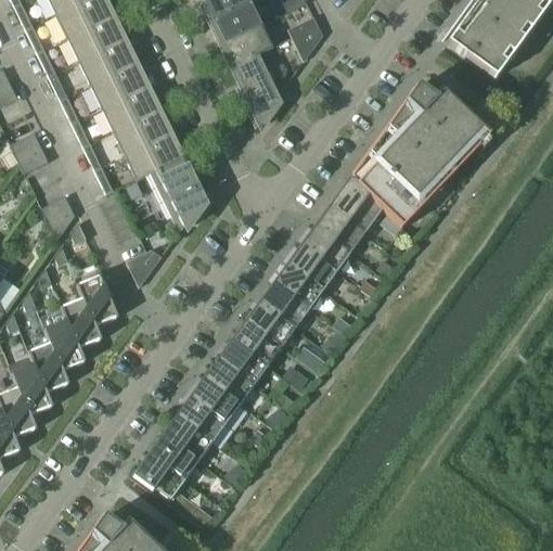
[(49,0),(56,15),(86,0),(49,0)]
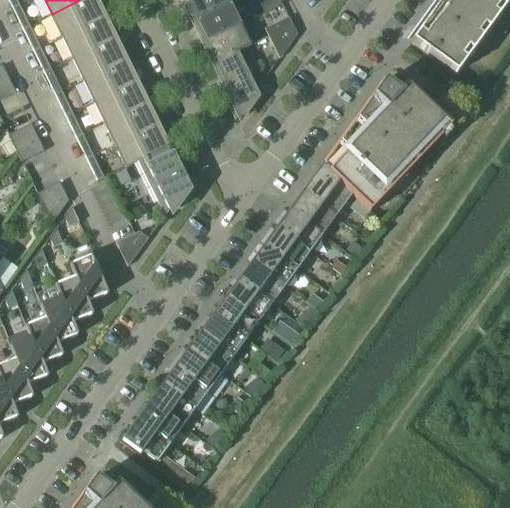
[(79,0),(52,14),(63,35),(104,15),(96,0),(79,0)]
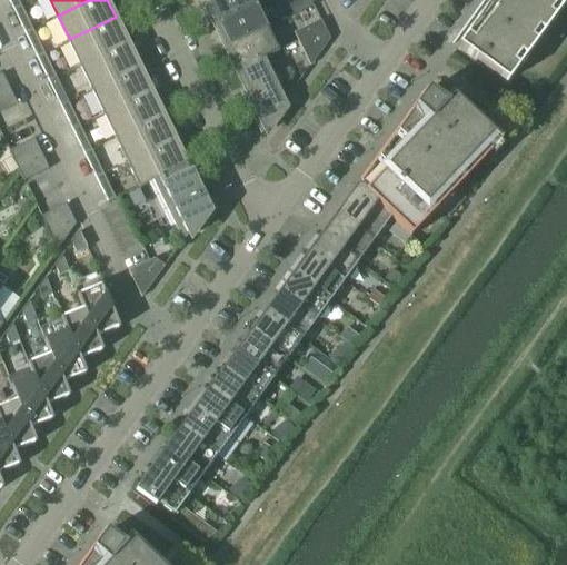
[(212,0),(206,3),(217,25),(258,5),(256,0),(212,0)]
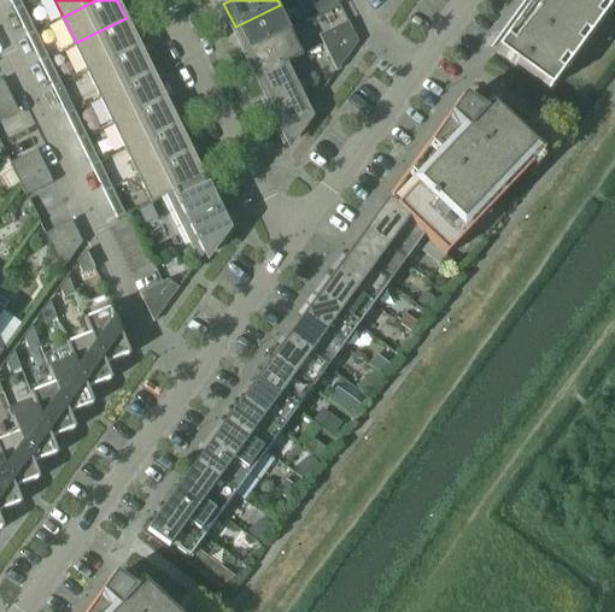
[(320,0),(315,3),(321,13),(341,4),(339,0),(320,0)]
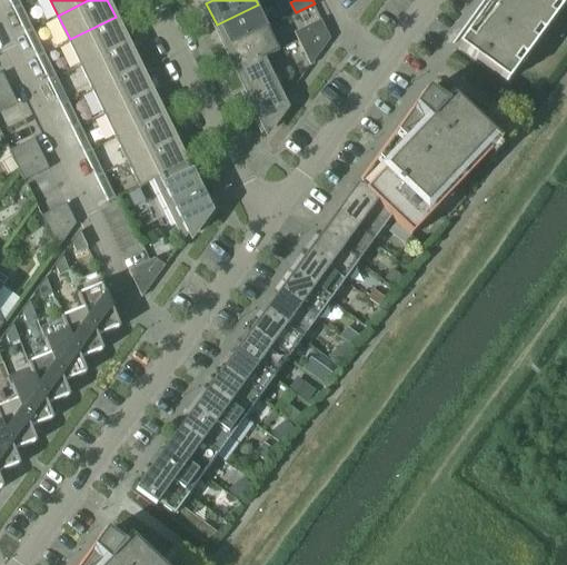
[(504,0),(484,23),(485,25),(476,32),(474,36),(467,31),(458,43),(508,80),(519,65),(520,66),(528,56),(526,55),(546,31),(544,30),(564,7),(563,6),(566,0),(504,0)]
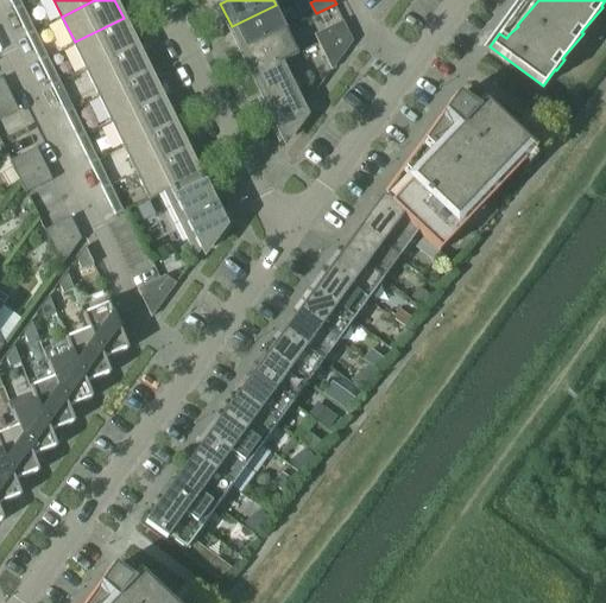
[(17,7),(29,32),(37,29),(24,2),(17,7)]
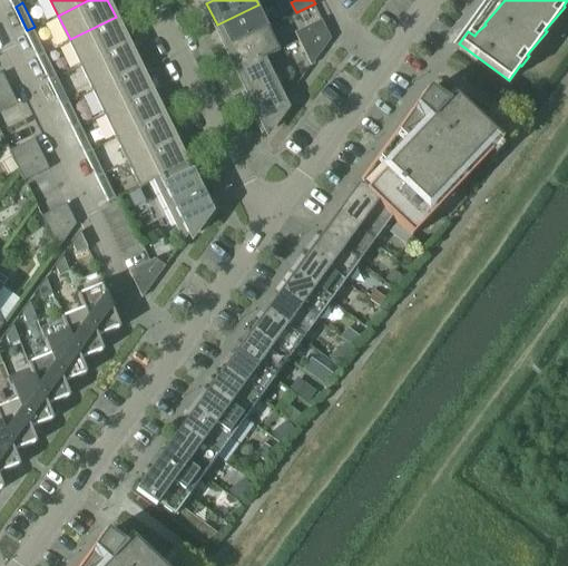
[(217,25),(227,46),(270,26),(258,5),(217,25)]
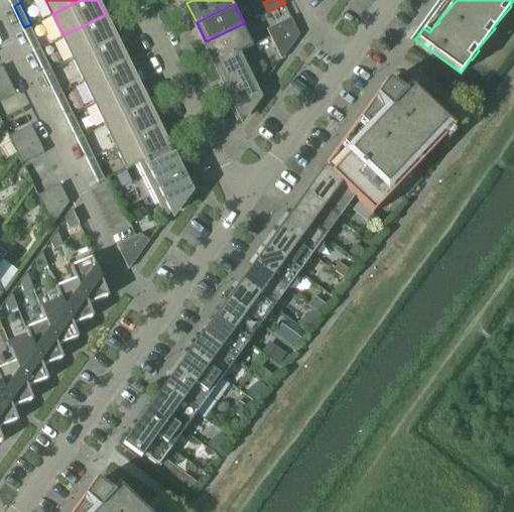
[(63,35),(74,57),(115,37),(105,15),(63,35)]
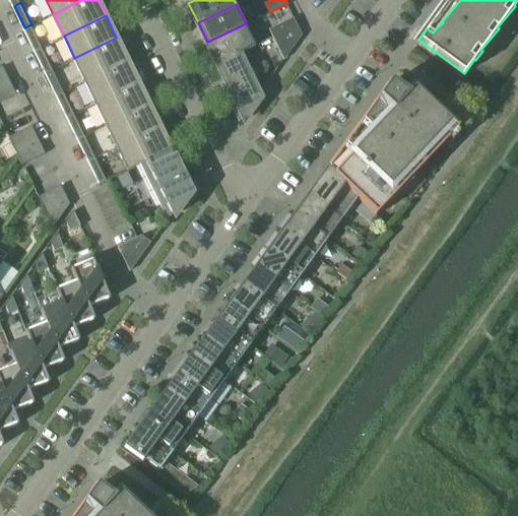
[(270,27),(273,35),(298,22),(294,16),(270,27)]
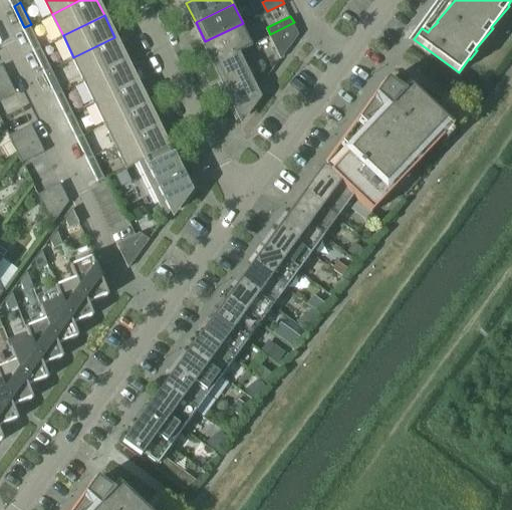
[(294,22),(270,34),(281,56),(299,33),(294,22)]
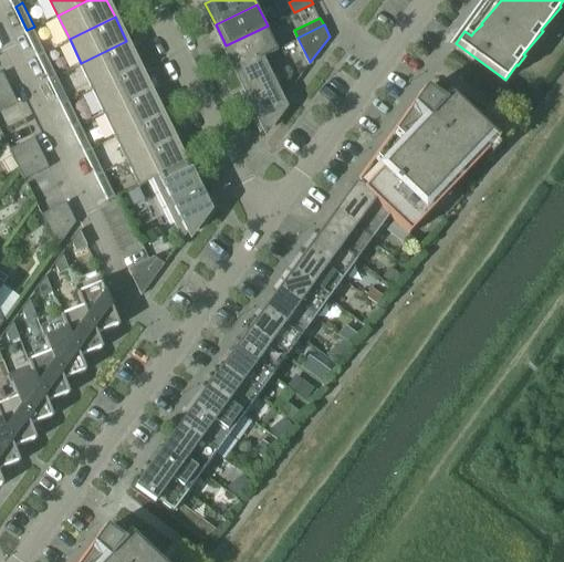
[(226,45),(237,68),(278,48),(268,25),(226,45)]
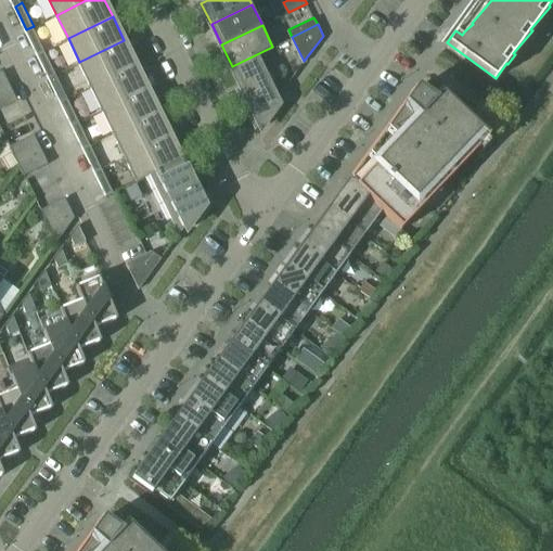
[(26,29),(38,53),(44,50),(34,26),(26,29)]
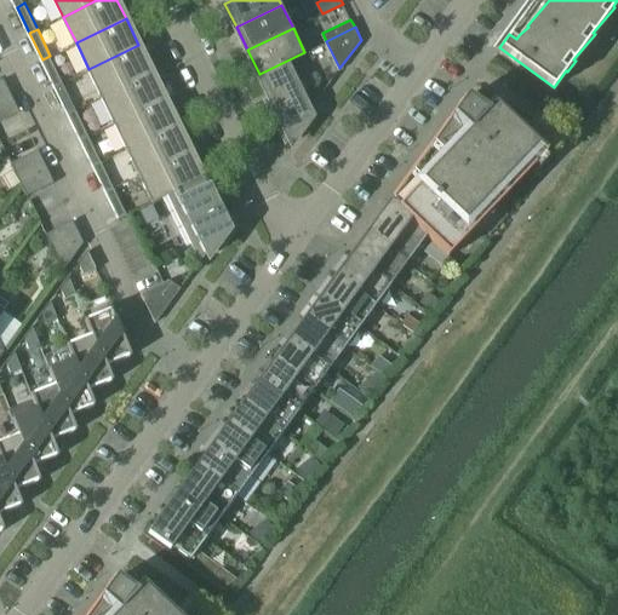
[(89,69),(102,95),(152,70),(138,45),(89,69)]
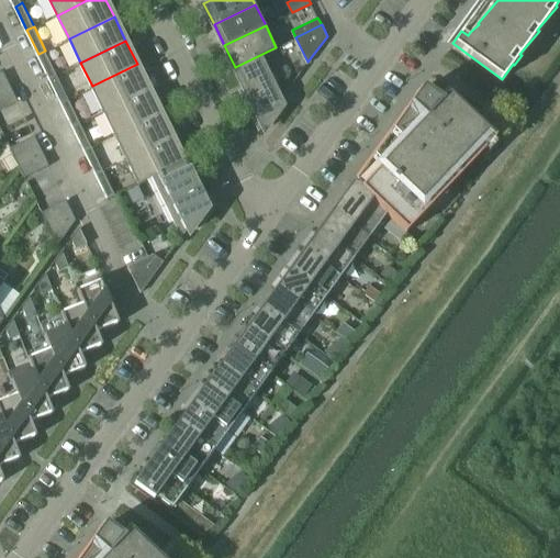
[(276,47),(235,67),(245,87),(239,89),(258,129),(262,123),(265,129),(282,104),(258,57),(277,48),(276,47)]
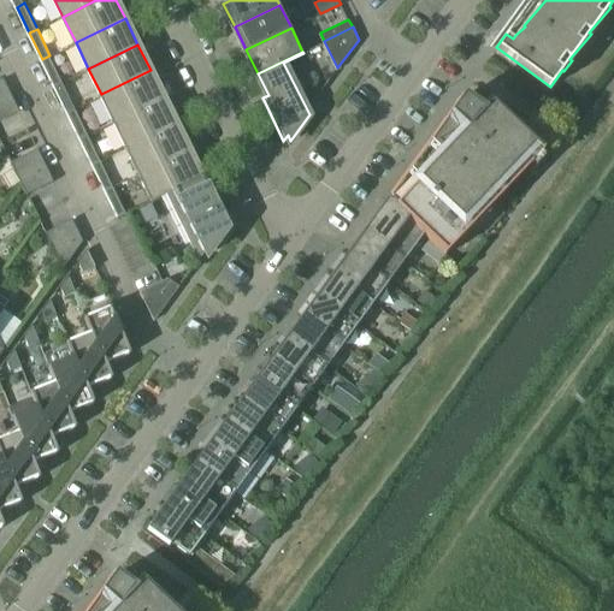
[(42,59),(54,84),(63,81),(49,55),(42,59)]
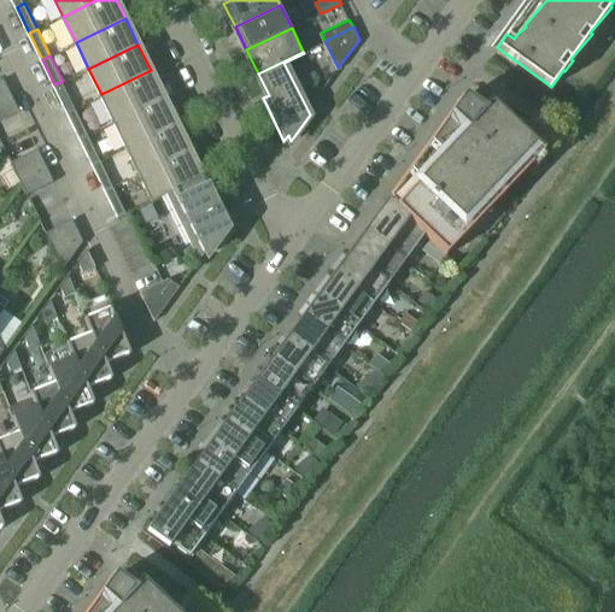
[(101,94),(113,121),(163,96),(151,70),(101,94)]
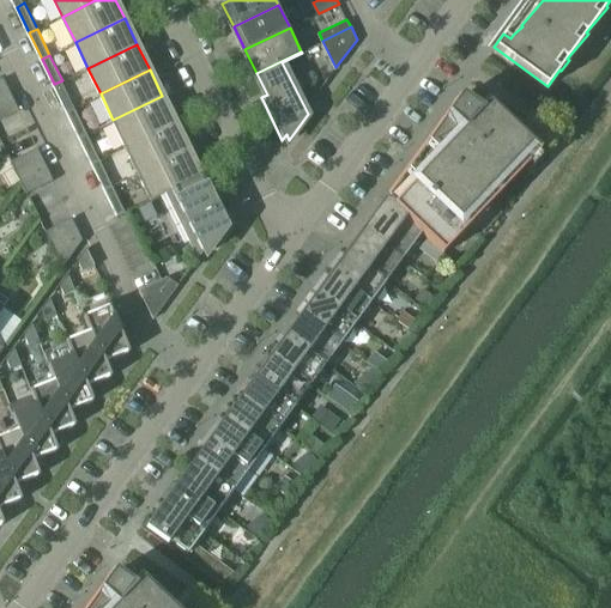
[(0,78),(0,98),(12,92),(4,77),(0,78)]
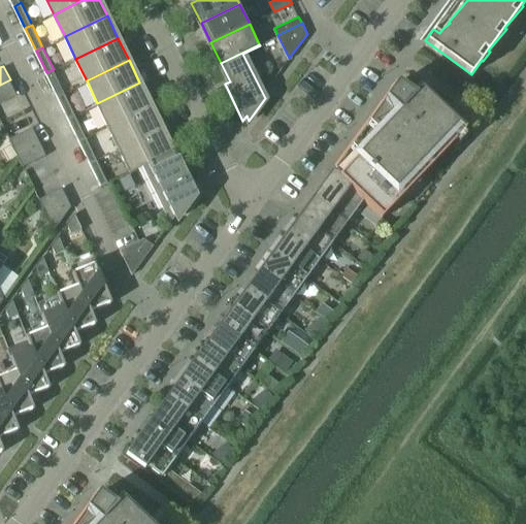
[(46,72),(58,95),(64,92),(54,69),(46,72)]
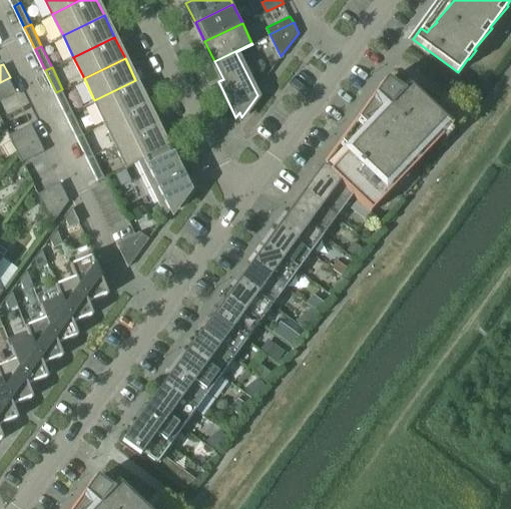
[(10,77),(0,82),(0,98),(17,91),(10,77)]
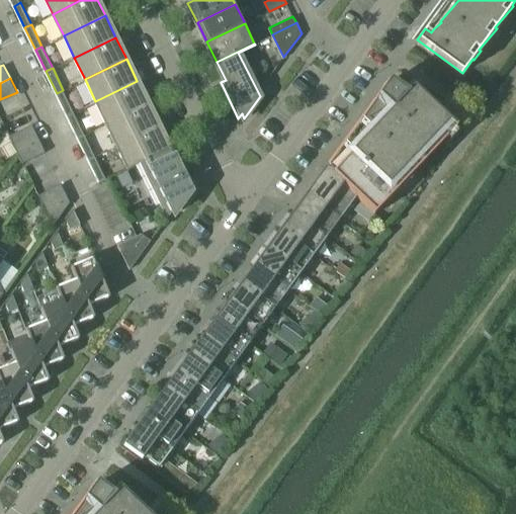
[(388,82),(306,193),(340,218),(356,195),(374,212),(455,127),(456,126),(414,86),(408,92),(390,79),(388,82)]
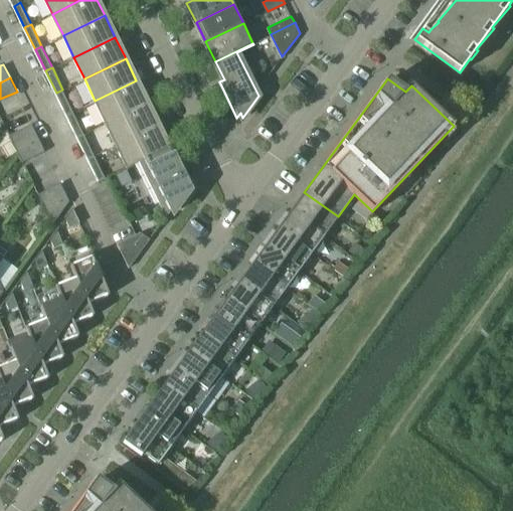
[(95,101),(106,122),(147,102),(136,80),(95,101)]
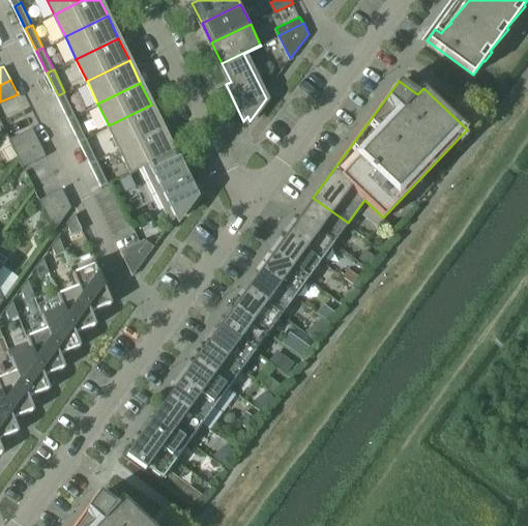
[(58,95),(68,117),(76,114),(64,92),(58,95)]
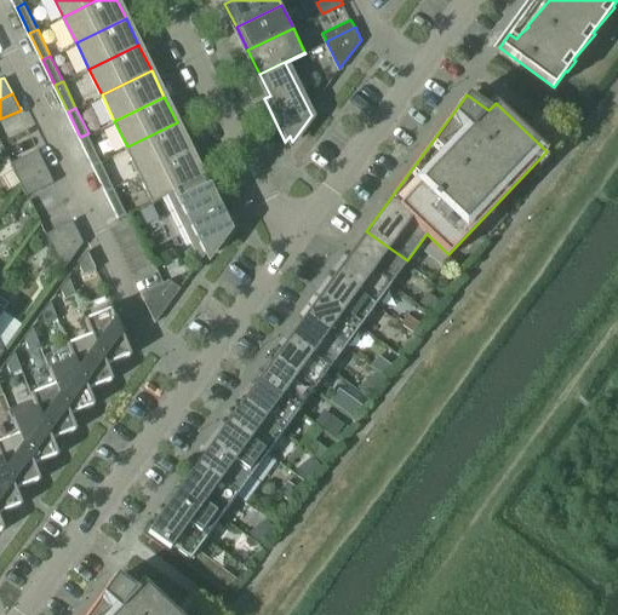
[(127,147),(139,173),(189,149),(177,122),(127,147)]
